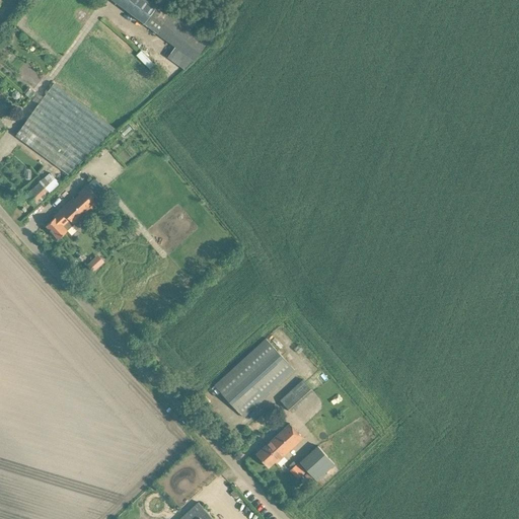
[(113,0),(144,23),(159,3),(160,1),(158,0),(113,0)]
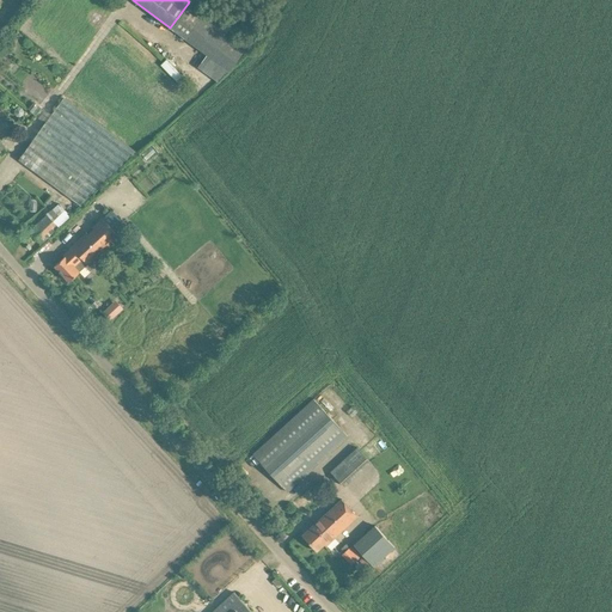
[(246,47),(188,4),(170,28),(170,29),(206,55),(197,68),(218,83),(228,72),(246,47)]
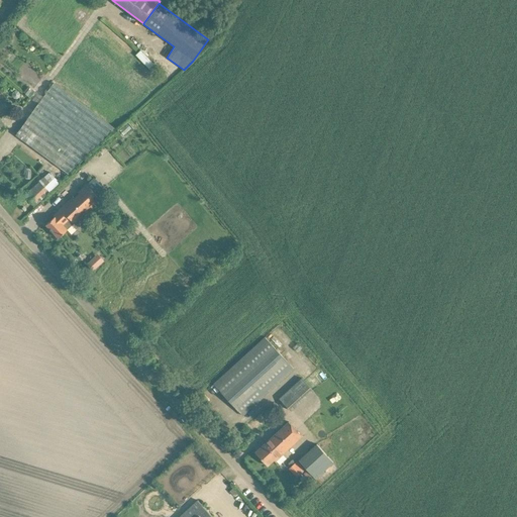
[(134,55),(151,72),(157,68),(139,50),(134,55)]
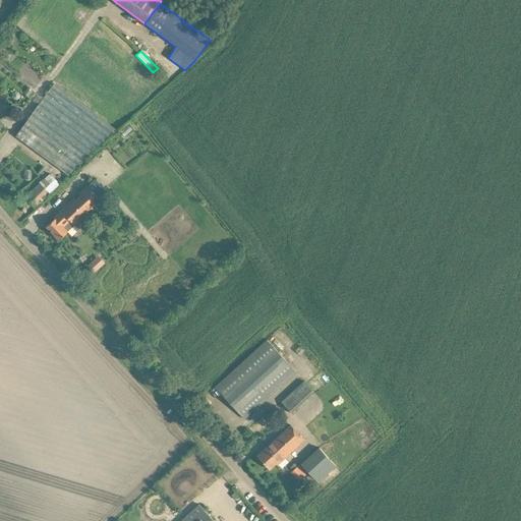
[(15,136),(55,165),(67,175),(85,156),(116,129),(54,83),(15,136)]
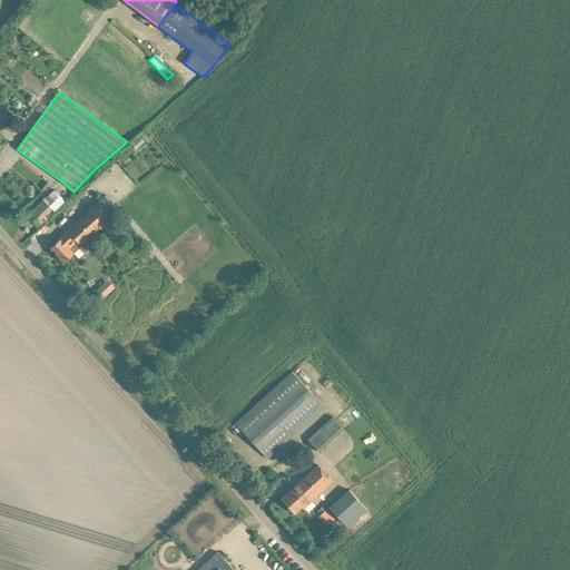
[(131,145),(136,149),(145,141),(140,137),(131,145)]
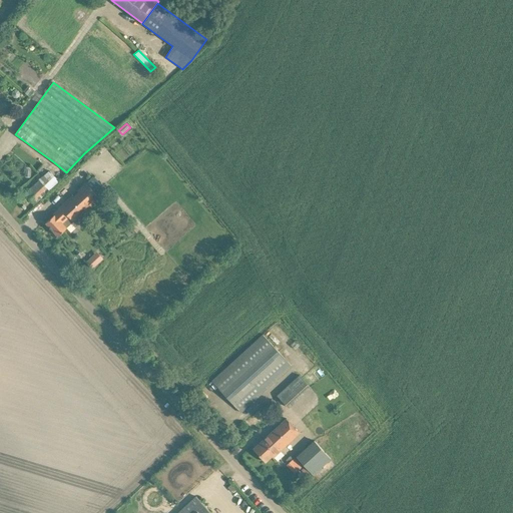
[(32,187),(25,194),(32,202),(39,195),(47,188),(48,190),(58,182),(49,170),(38,179),(39,180),(32,187)]
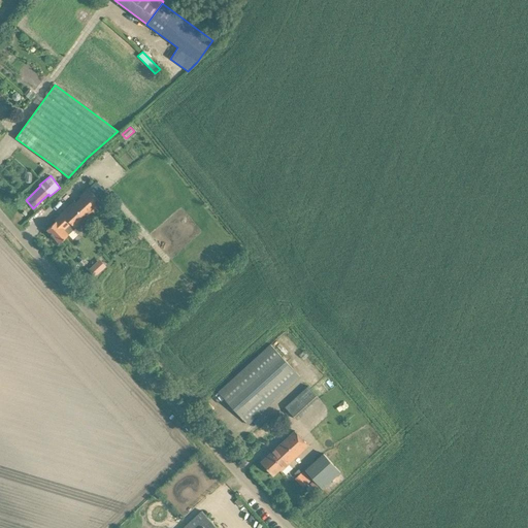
[(96,182),(80,196),(55,220),(56,222),(47,229),(60,242),(110,196),(96,182)]
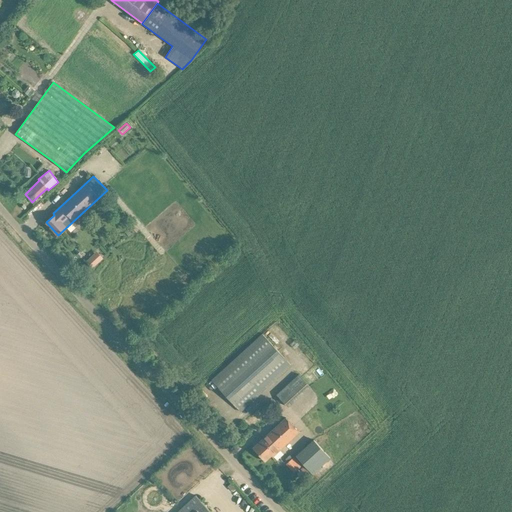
[(134,224),(129,228),(133,233),(138,229),(134,224)]
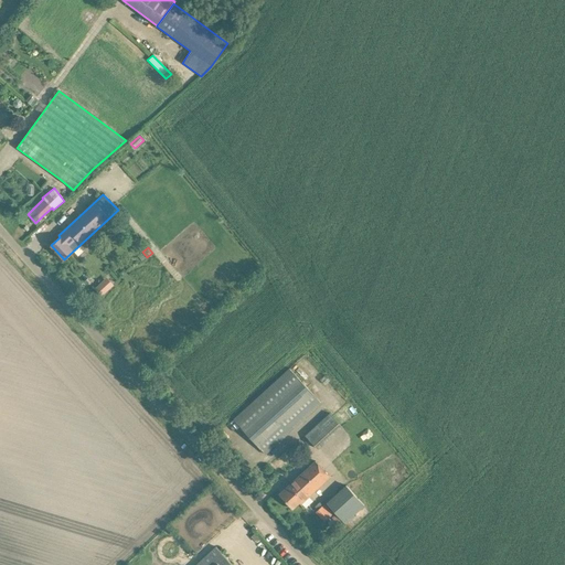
[(98,286),(95,289),(102,295),(105,292),(98,286)]
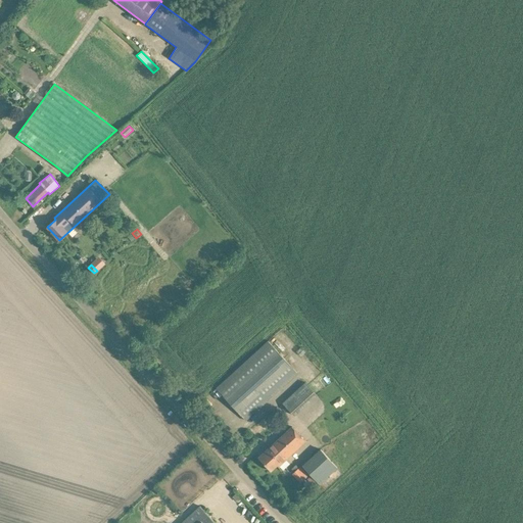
[(268,341),(217,388),(245,420),(297,373),(268,341)]
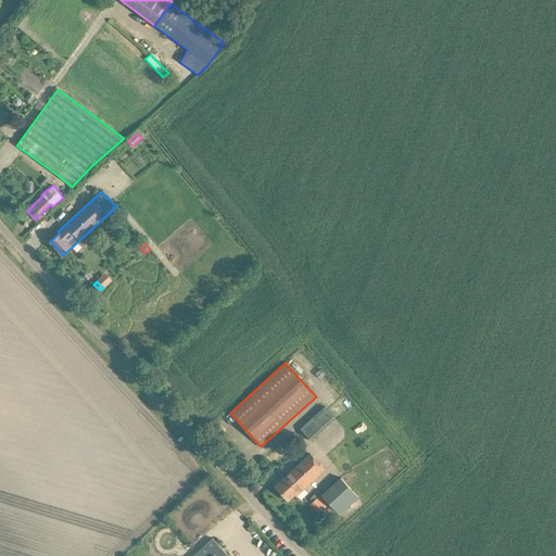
[(323,407),(299,430),(310,442),(333,419),(323,407)]
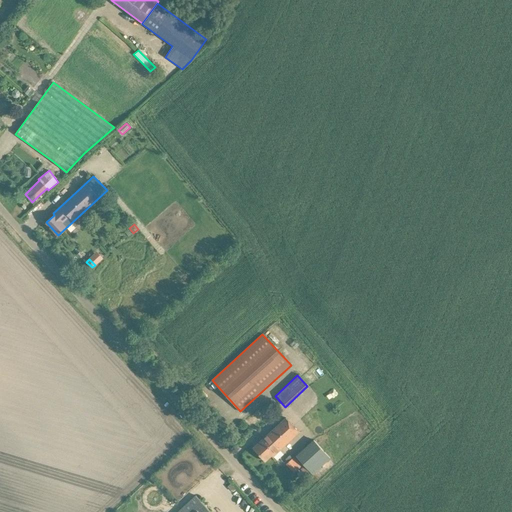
[(285,418),(259,442),(271,455),(273,456),(298,432),(285,418)]
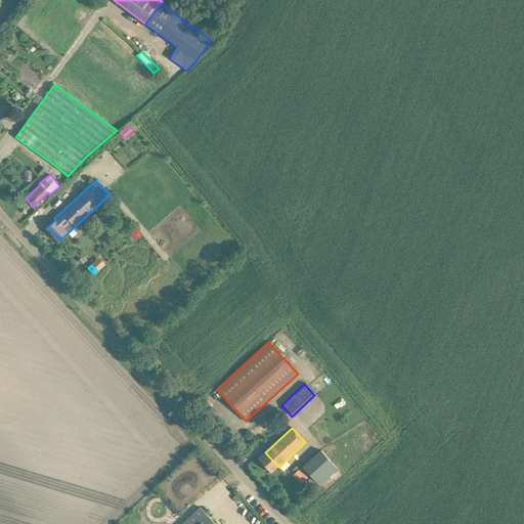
[(321,450),(310,460),(303,467),(319,485),(338,469),(321,450)]
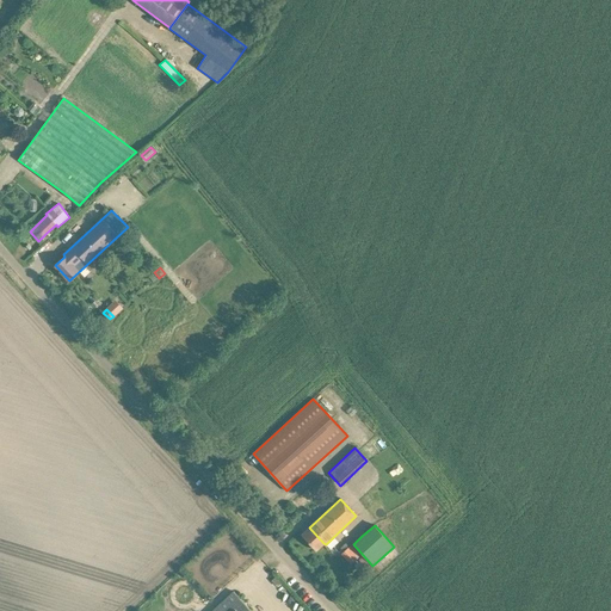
[(323,543),(309,528),(302,535),(316,550),(323,543)]
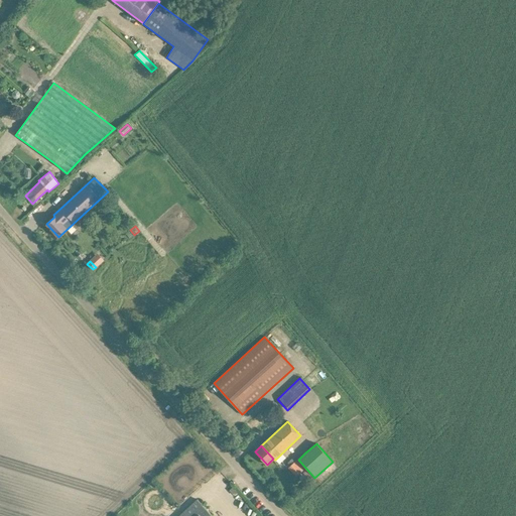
[(288,467),(296,476),(304,469),(296,461),(288,467)]
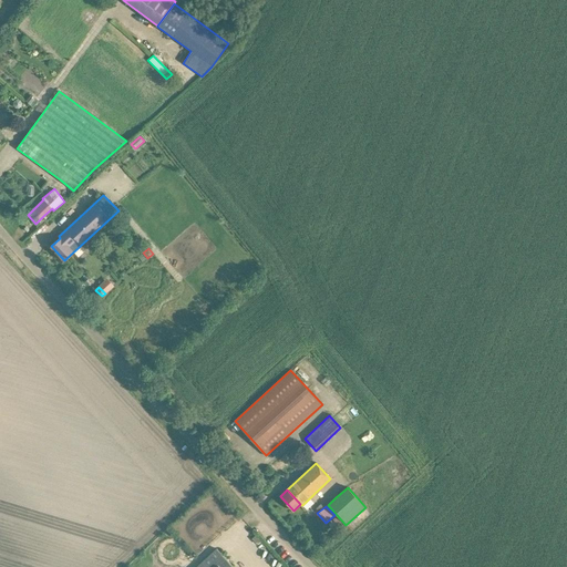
[(234,566),(217,548),(208,556),(196,566),(234,566)]
